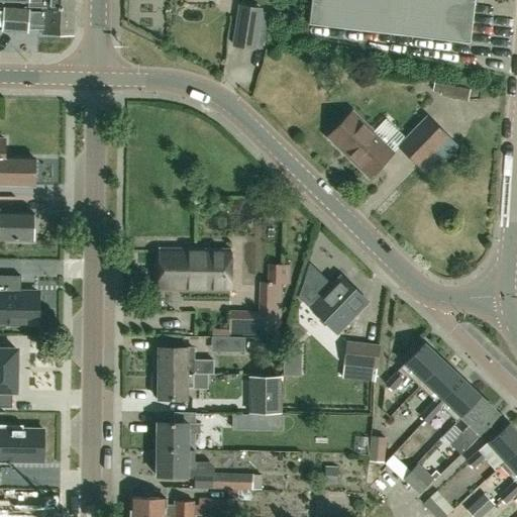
[(470,42),(474,0),(311,0),(308,24),(470,42)]
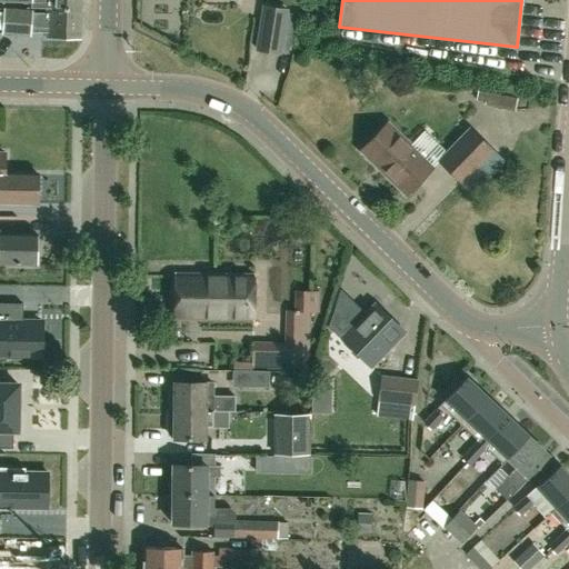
[(279,53),(286,10),(263,7),(257,50),(279,53)]
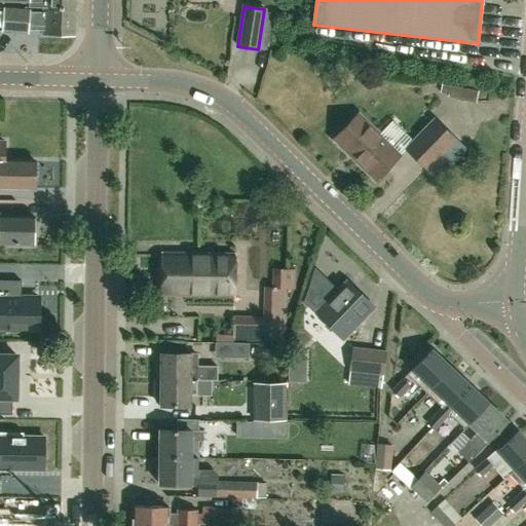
[(2,32),(25,34),(28,34),(30,12),(30,9),(4,7),(4,8),(2,27),(2,32)]
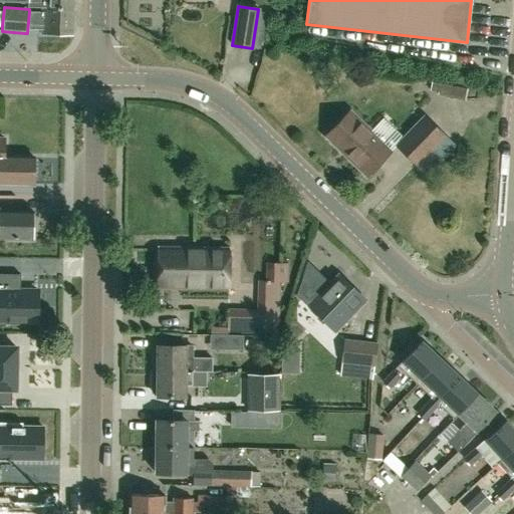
[(42,37),(42,32),(72,33),(72,7),(43,7),(43,13),(29,12),(27,33),(24,33),(24,37),(42,37)]
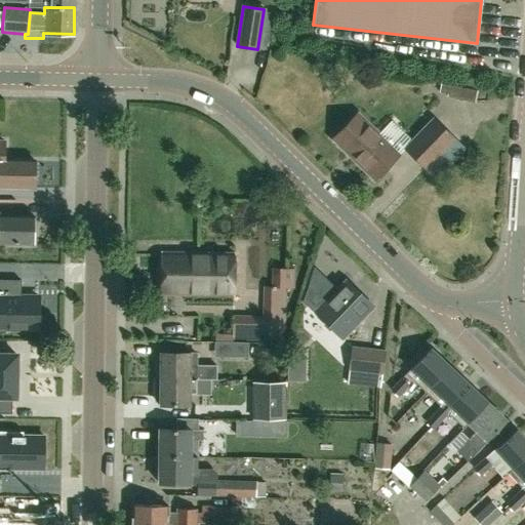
[(374,177),(398,154),(359,115),(335,138),(374,177)]
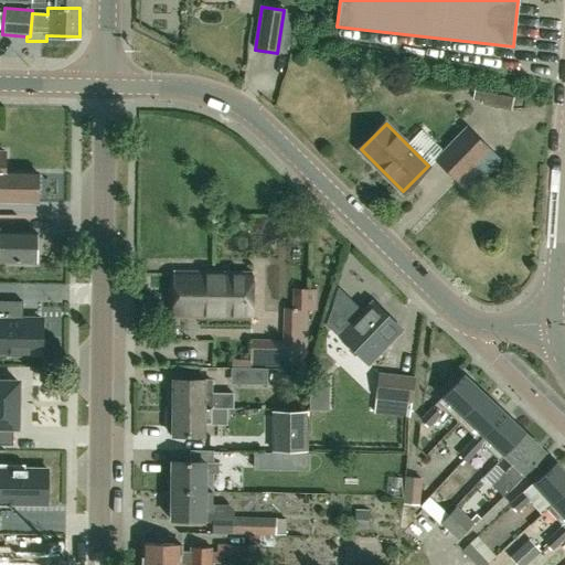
[(458,181),(489,150),(467,128),(436,159),(458,181)]
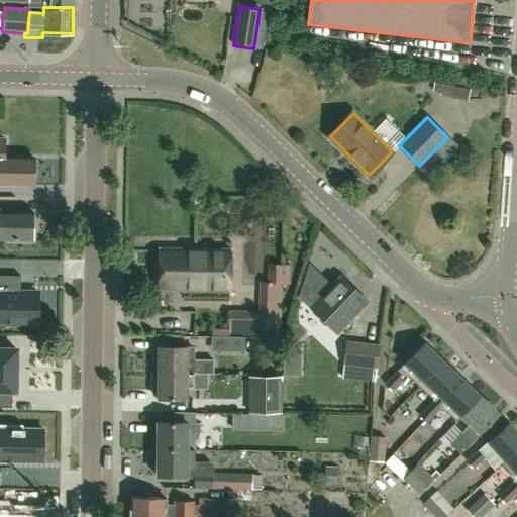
[(0,183),(33,184),(34,158),(4,157),(4,138),(0,137),(0,183)]
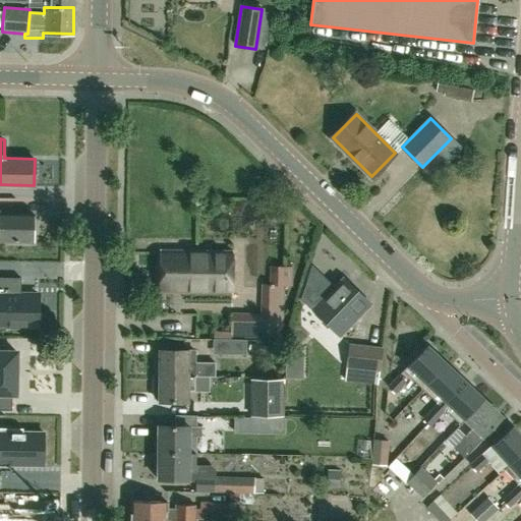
[(0,241),(34,242),(34,213),(0,213),(0,210),(0,241)]
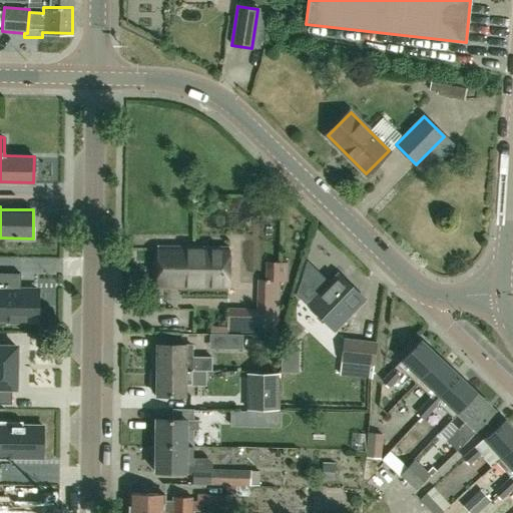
[(228,288),(228,246),(182,246),(182,248),(158,248),(158,285),(181,285),(181,288),(228,288)]
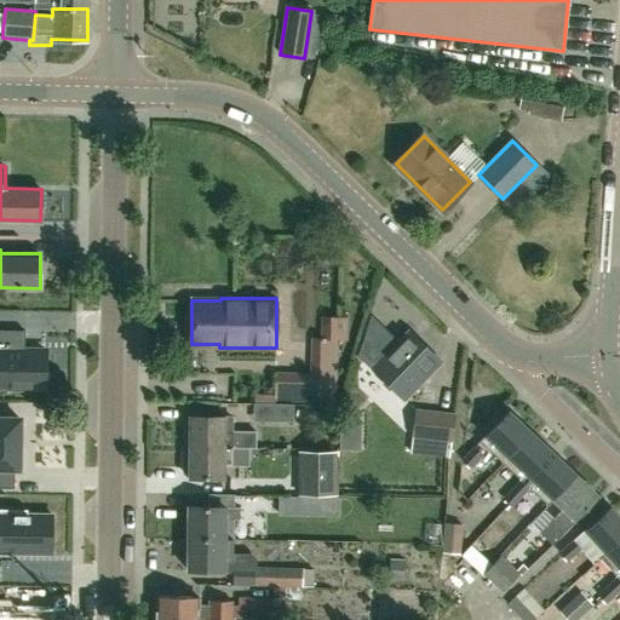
[(374,368),(405,397),(440,360),(409,331),(399,343),(371,316),(359,354),(374,368)]
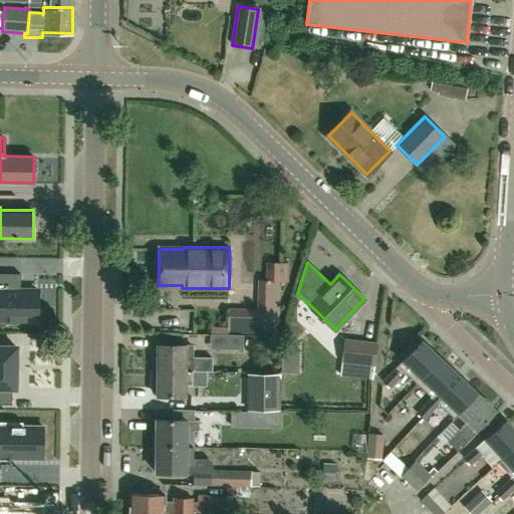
[(298,285),(299,264),(283,263),(282,285),(298,285)]
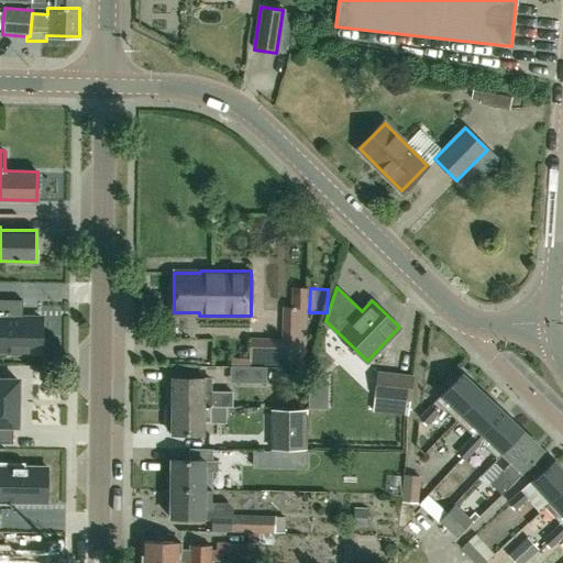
[(35,346),(37,302),(2,301),(0,344),(35,346)]
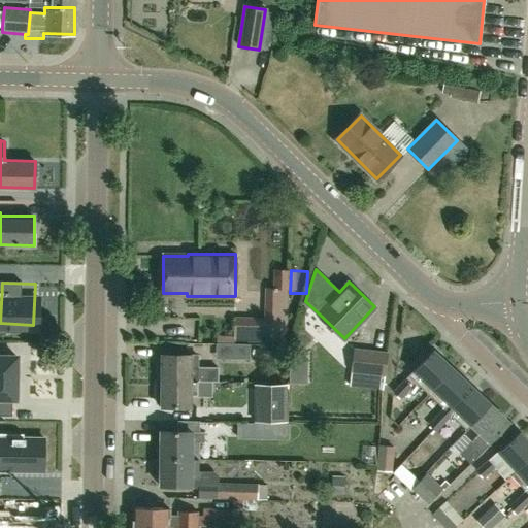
[(217,336),(217,343),(234,344),(234,343),(273,344),(273,341),(287,342),(288,289),(265,288),(264,318),(234,317),(233,336),(217,336)]
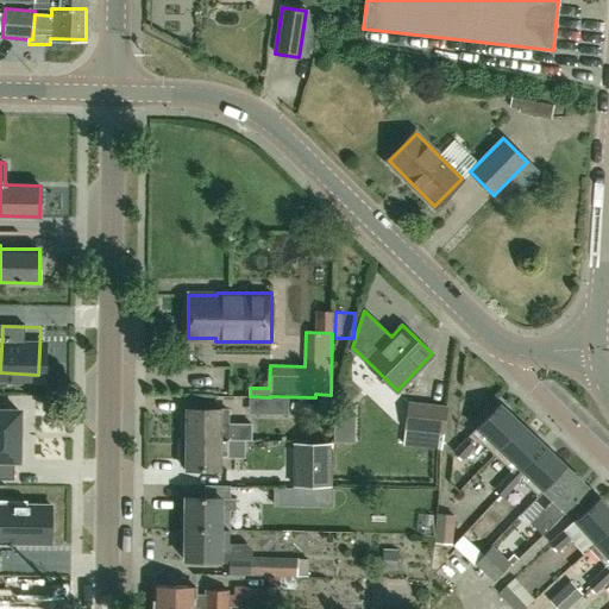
[(288,415),(288,397),(249,396),(249,414),(288,415)]
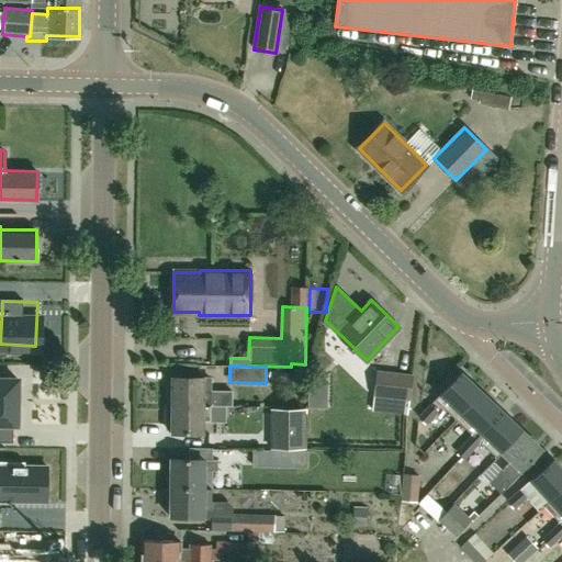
[(409,400),(412,375),(377,371),(374,395),(391,397),(390,405),(407,407),(408,400),(409,400)]
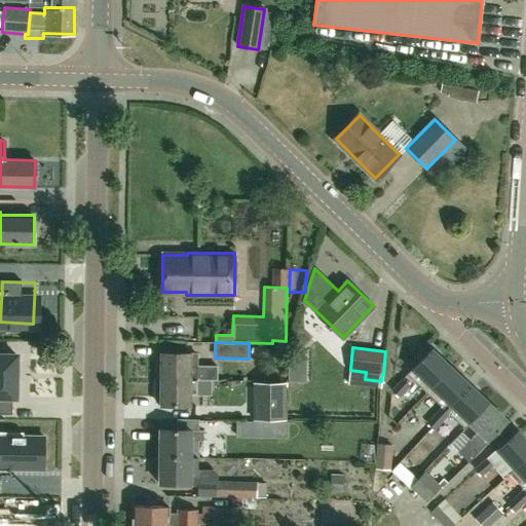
[(407,374),(426,392),(430,387),(450,367),(430,348),(412,369),(407,374)]
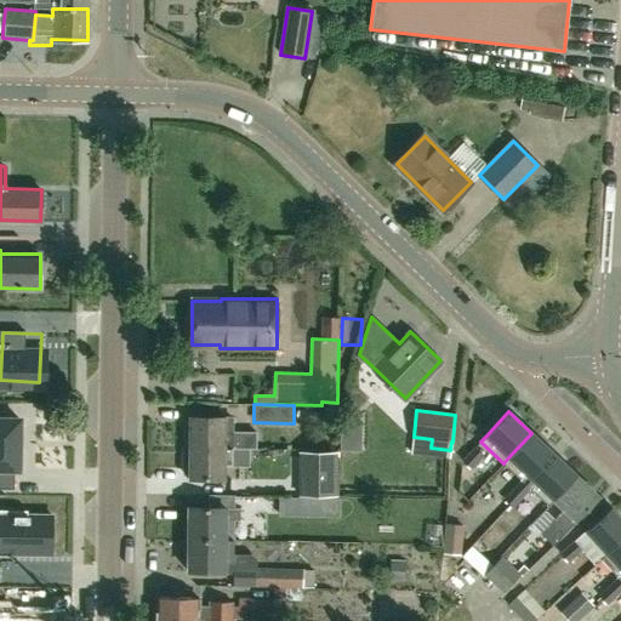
[(0,468),(20,469),(20,420),(4,420),(4,412),(0,412),(0,468)]
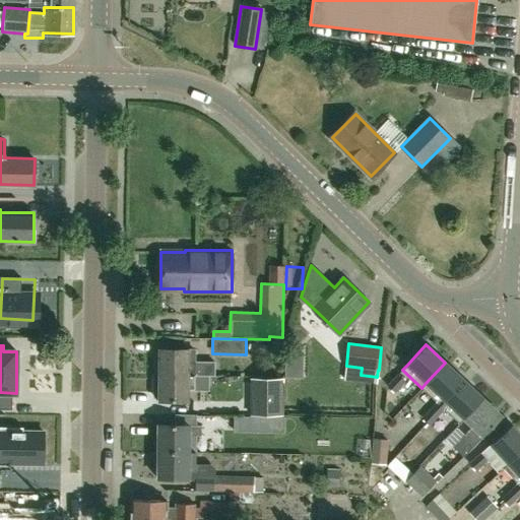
[(195,362),(195,349),(159,348),(159,359),(155,358),(154,375),(159,375),(194,376),(215,376),(215,363),(195,362)]
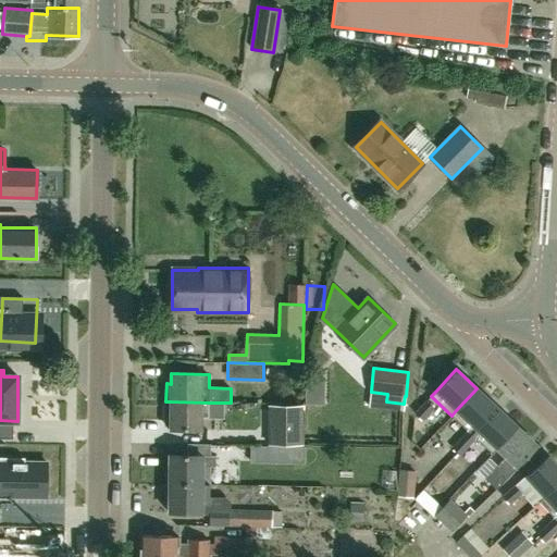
[(452,416),(468,431),(452,448),(455,450),(496,407),(477,388),(456,410),(452,416)]
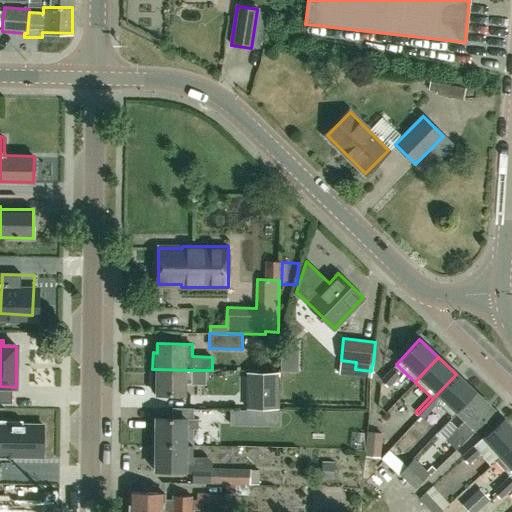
[(152,385),(157,386),(156,395),(185,395),(185,382),(191,382),(191,370),(157,369),(152,369),(152,385)]
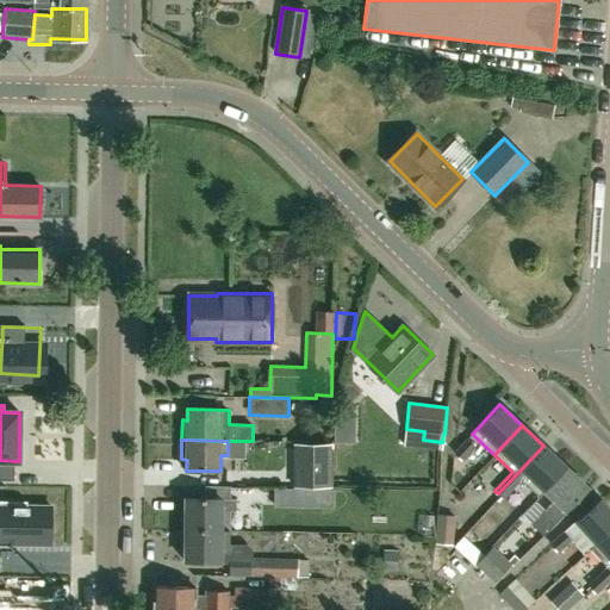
[(474,448),(466,441),(454,453),(456,454),(462,460),(474,448)]
